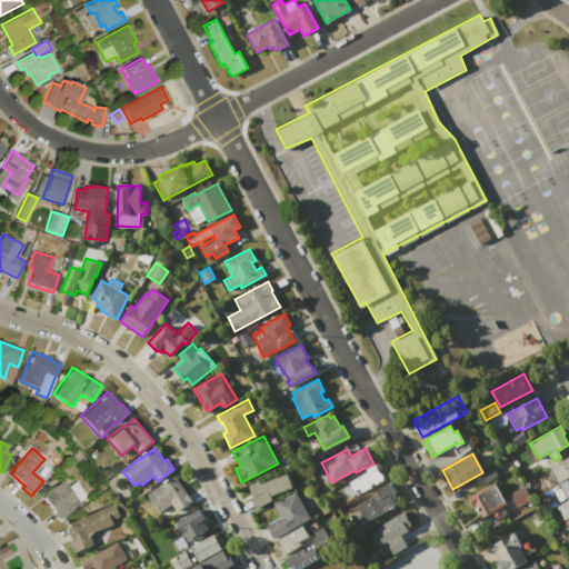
[(548,468),(568,456),(568,476),(558,483),(548,468)]
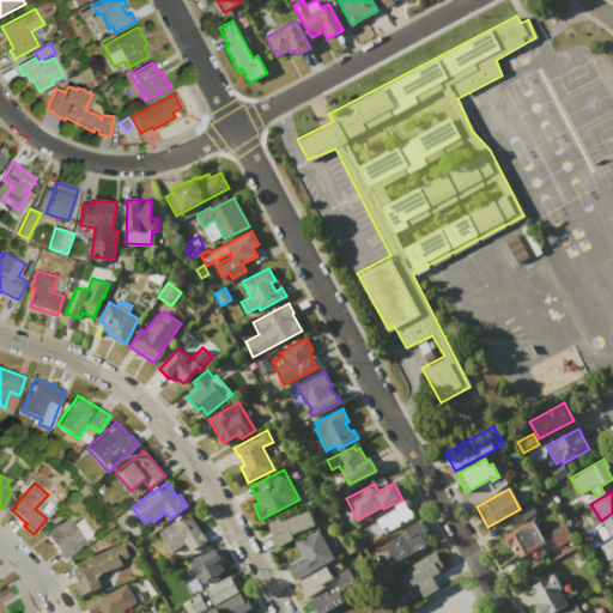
[(376,519),(395,508),(394,505),(404,499),(408,509),(412,510),(413,513),(413,517),(389,530),(387,526),(381,528),(376,519)]
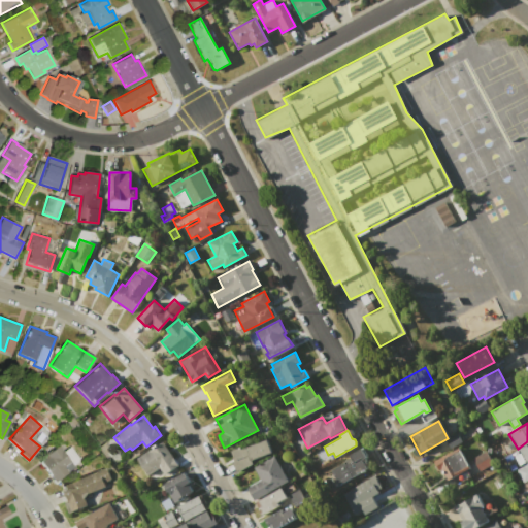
[(230,451),(246,444),(246,447),(266,438),(271,453),(251,461),(253,464),(238,471),(230,451)]
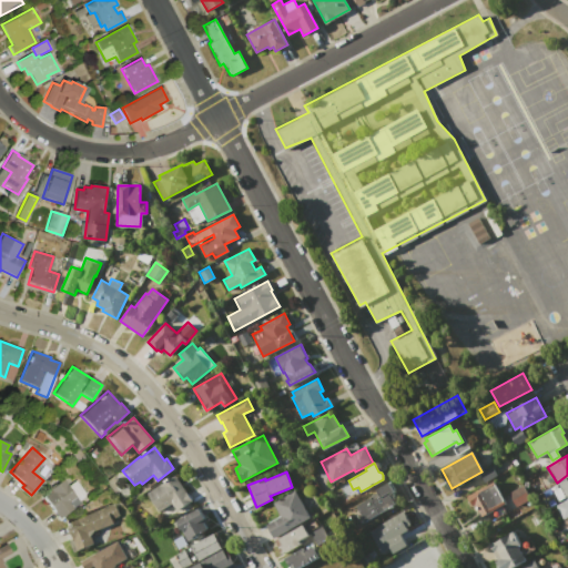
[(175,475),(192,501),(178,510),(173,504),(160,513),(148,493),(175,475)]
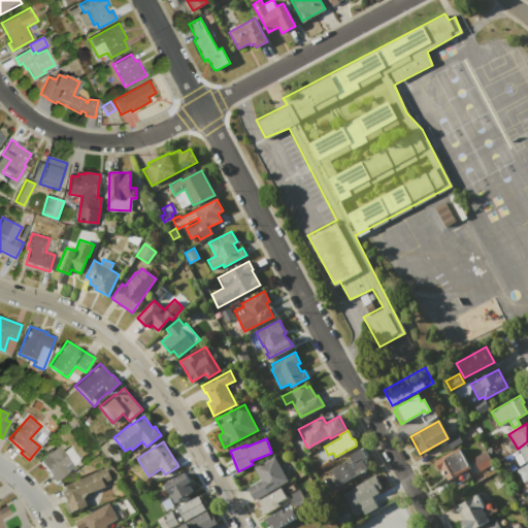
[(527,441),(527,461),(526,463),(518,449),(527,441)]
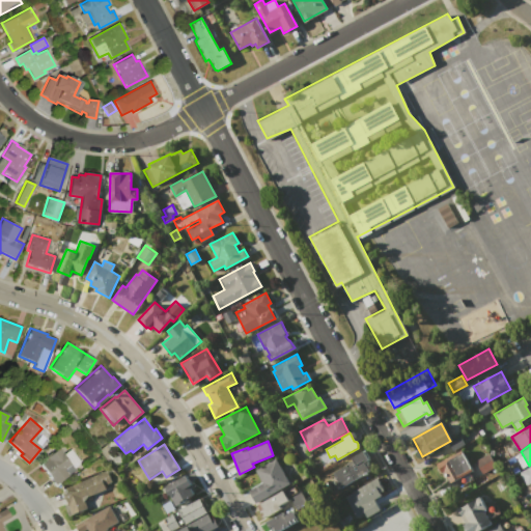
[(53,485),(39,465),(48,459),(46,457),(59,448),(75,471),(53,485)]
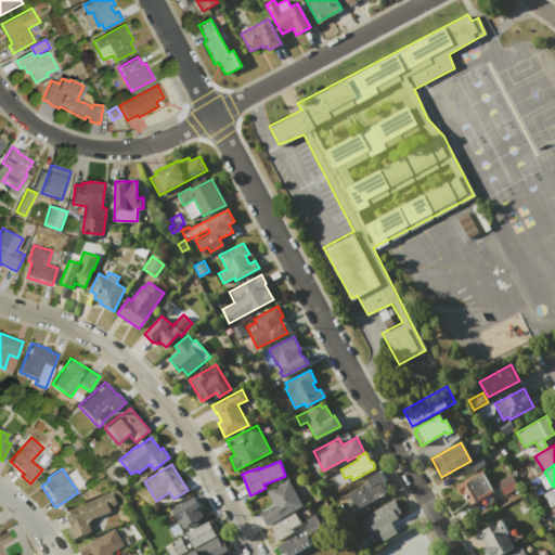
[(381,470),(386,480),(384,481),(386,486),(383,488),(386,493),(350,512),(343,495),(361,486),(361,485),(369,481),(366,477),(381,470)]
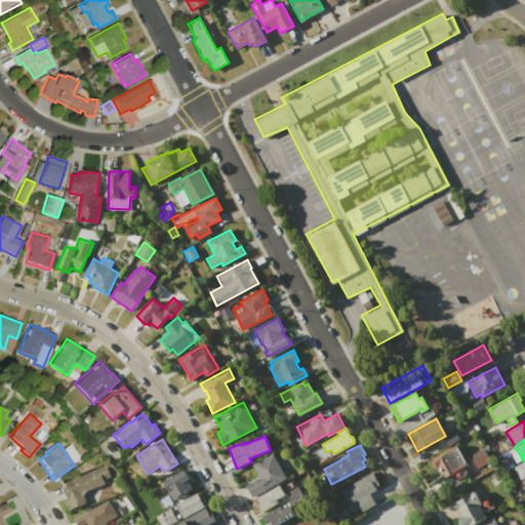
[(445,477),(439,466),(436,468),(432,458),(456,445),(468,465),(445,477)]
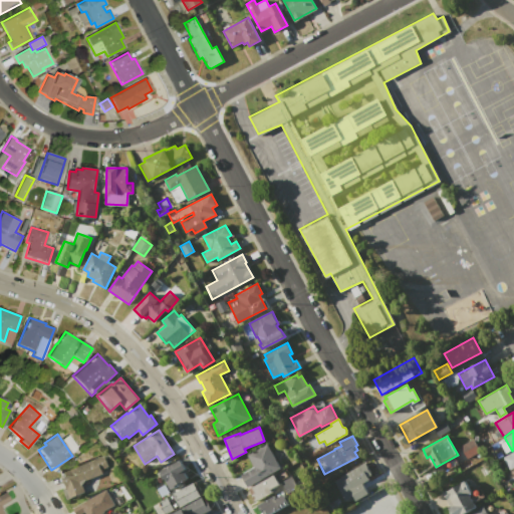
[(460,446),(473,439),(480,452),(467,459),(460,446)]
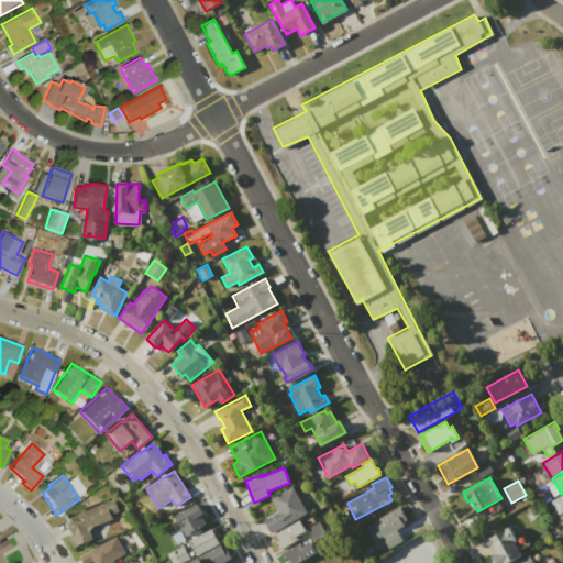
[(306,512),(286,523),(287,526),(272,533),(264,519),(277,512),(269,498),(291,486),(306,512)]
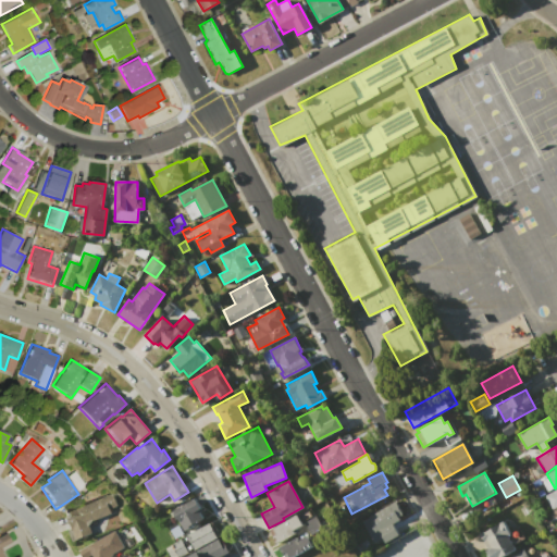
[(544,496),(556,487),(556,506),(553,509),(544,496)]
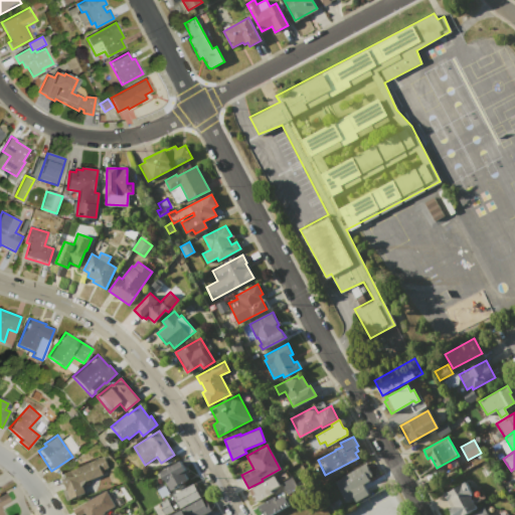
[(60,473),(104,456),(108,467),(102,470),(104,474),(82,483),(87,493),(67,500),(63,490),(67,489),(60,473)]
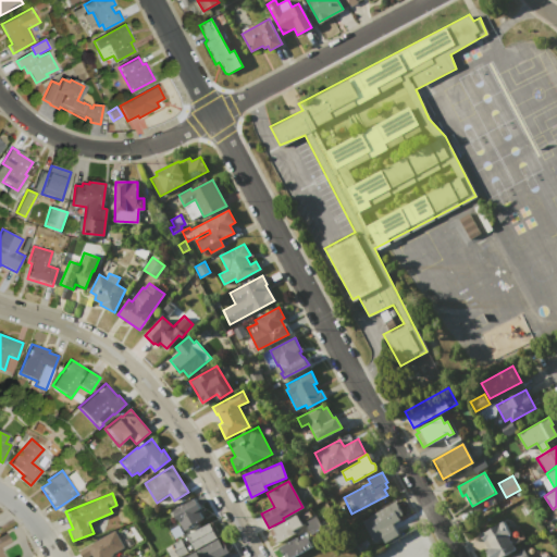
[(185,530),(178,519),(176,520),(171,511),(196,498),(202,510),(200,512),(203,519),(185,530)]
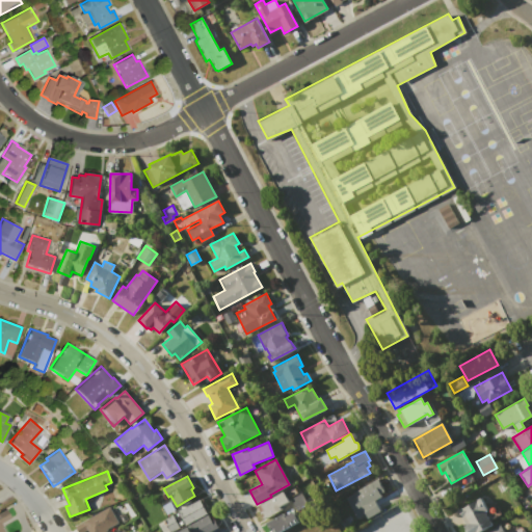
[(352,493),(377,479),(386,495),(375,501),(380,510),(367,519),(364,513),(365,513),(363,508),(362,508),(352,493)]
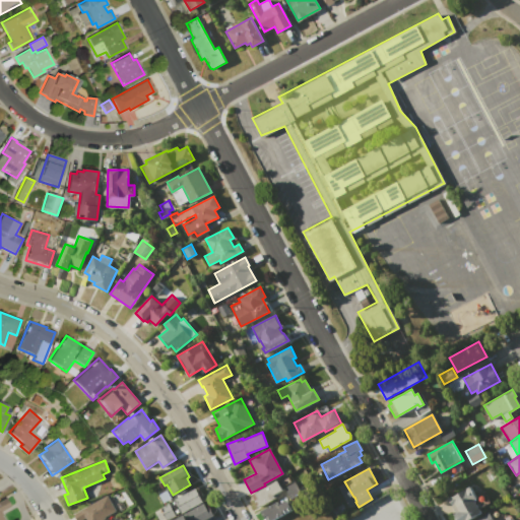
[(259,507),(255,500),(257,499),(254,493),(277,480),(282,490),(273,495),(275,499),(259,507)]
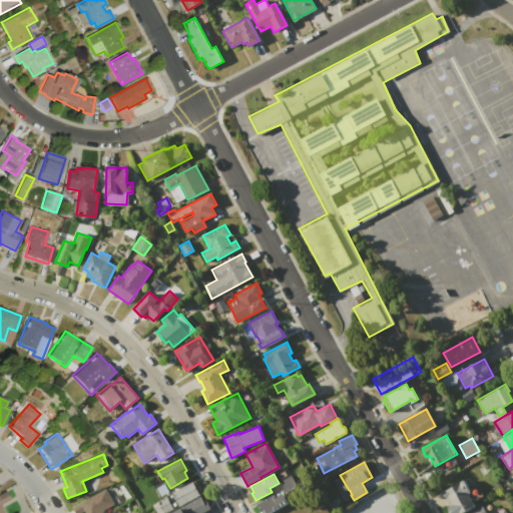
[(462,512),(450,512),(447,507),(450,506),(442,491),(463,479),(476,500),(473,502),(475,506),(462,512)]
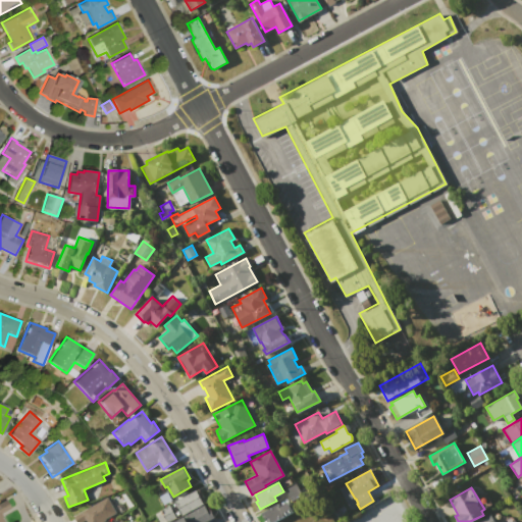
[(204,505),(186,515),(184,512),(172,518),(173,521),(171,521),(161,521),(157,514),(163,510),(171,505),(170,504),(196,490),(204,505)]
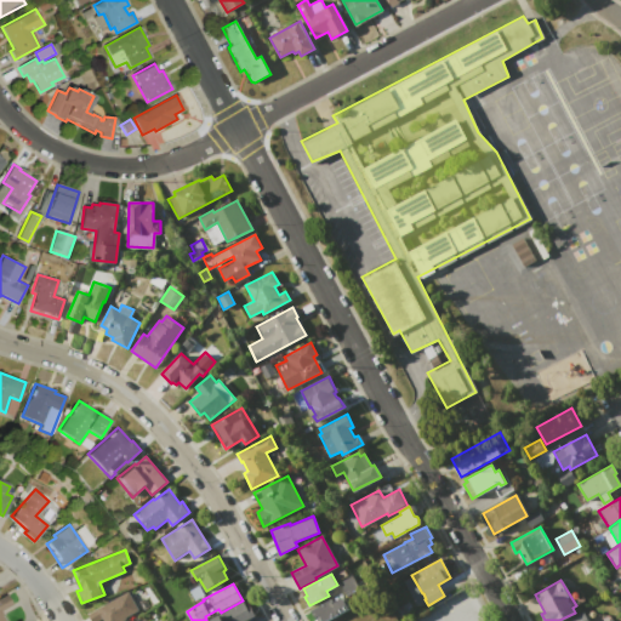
[(138,610),(125,617),(126,619),(121,620),(103,620),(103,619),(97,620),(91,620),(87,613),(127,591),(138,610)]
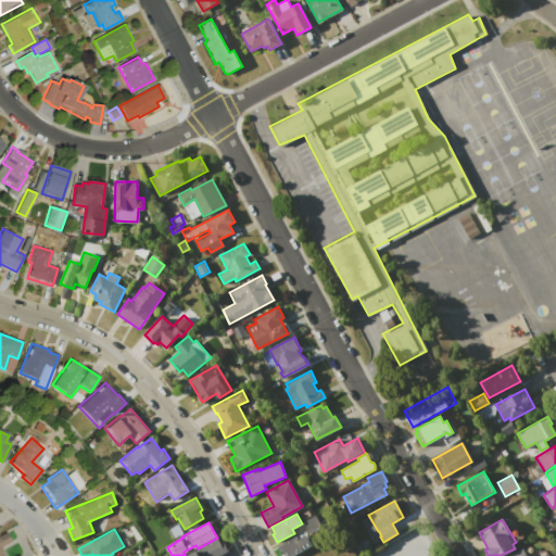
[(0,555),(0,535),(7,532),(12,542),(0,548),(4,555),(16,555),(19,555),(0,555)]
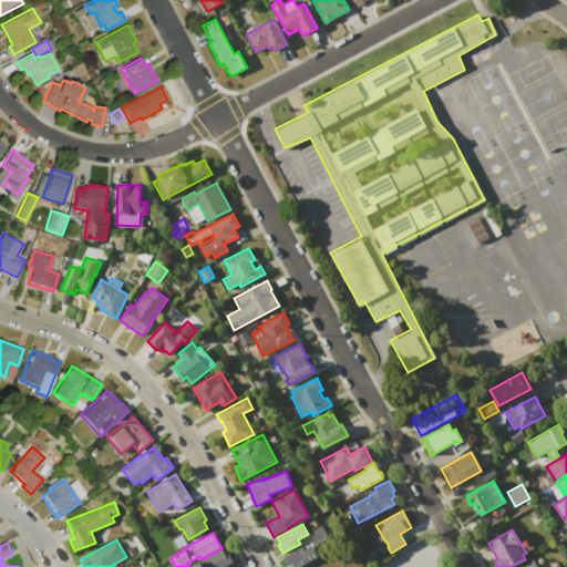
[(296,566),(290,566),(285,556),(302,546),(303,549),(312,545),(318,556),(296,566)]
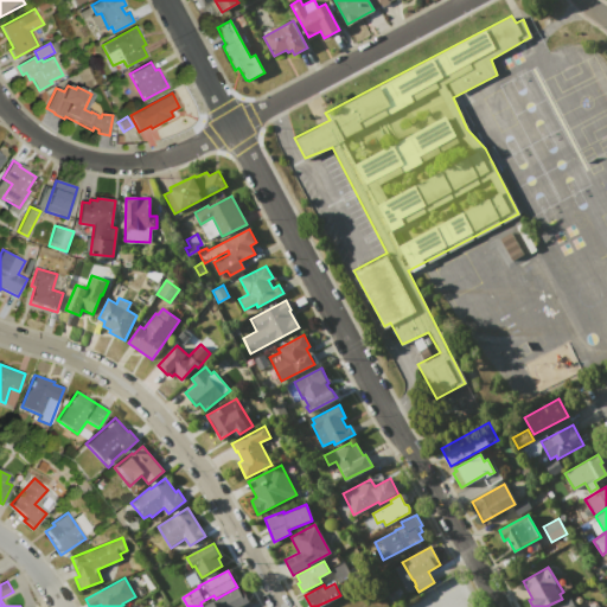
[(204,606),(217,600),(216,599),(238,587),(242,594),(246,593),(250,602),(241,606),(204,606)]
